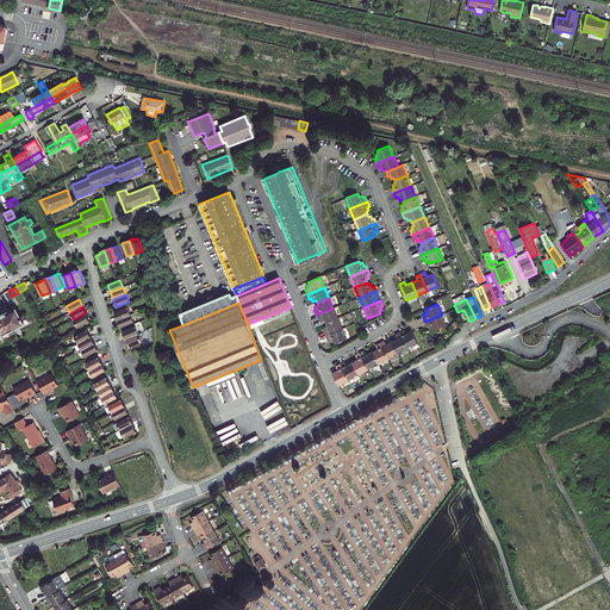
[(114,313),(117,319),(130,315),(128,307),(114,313)]
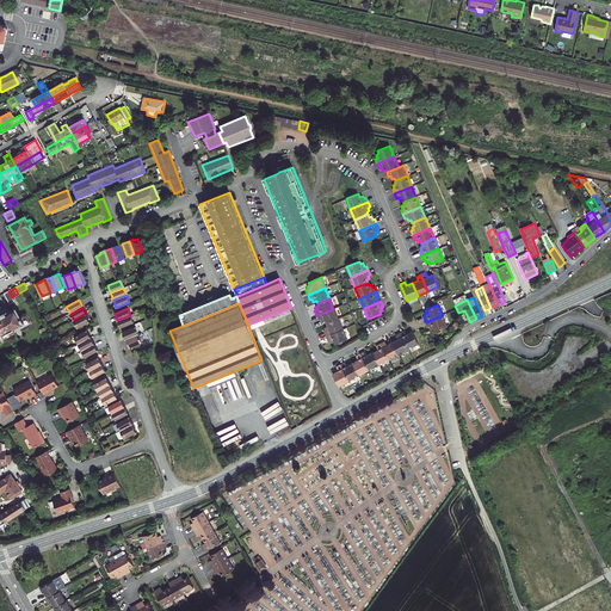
[(6,312),(0,315),(8,332),(11,335),(17,332),(16,328),(24,323),(23,322),(26,320),(24,316),(20,319),(16,309),(7,314),(6,312)]
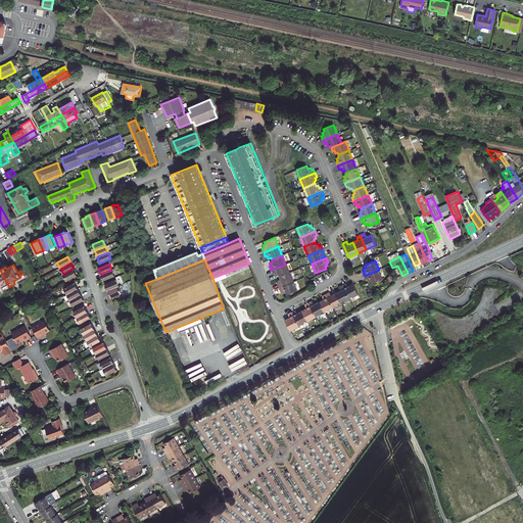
[(285,265),(271,270),(273,274),(274,274),(276,277),(278,276),(279,277),(289,273),(285,265)]
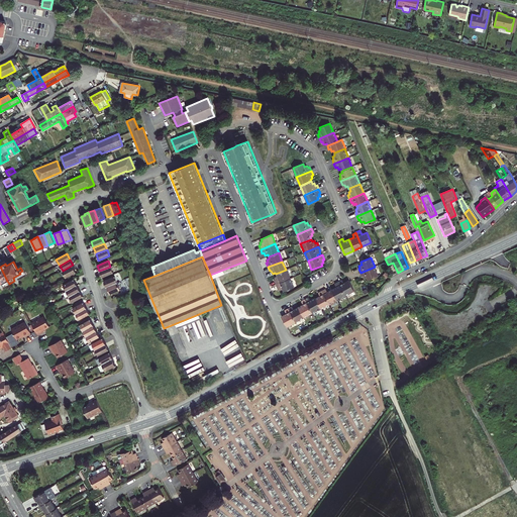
[(66,278),(71,275),(76,272),(74,269),(75,269),(73,265),(63,271),(66,278)]
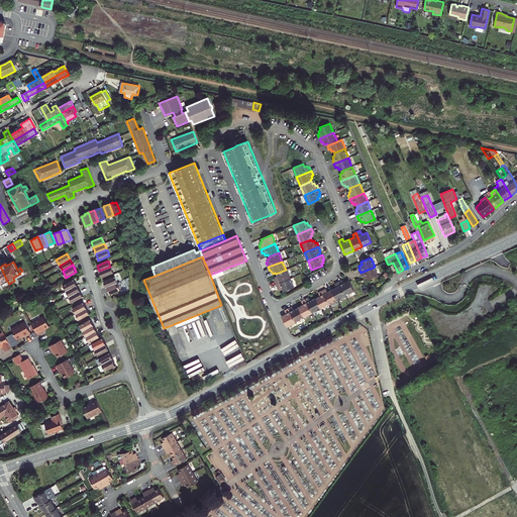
[(110,267),(99,271),(102,277),(113,273),(110,267)]
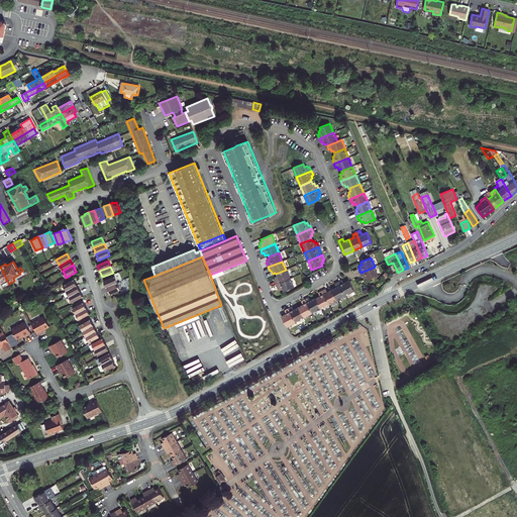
[(368,278),(368,280),(379,275),(375,267),(360,273),(362,277),(364,276),(365,279),(368,278)]
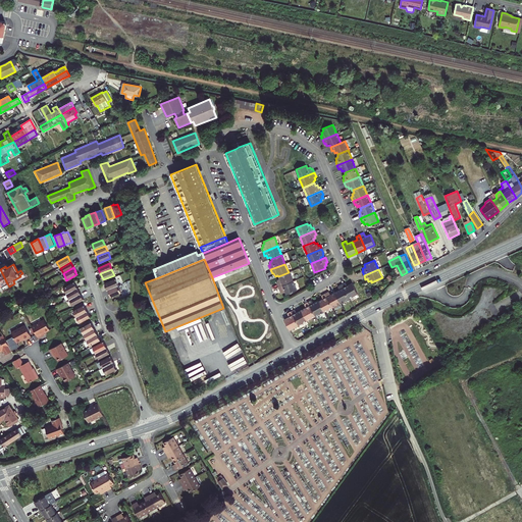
[(276,283),(277,288),(293,281),(289,272),(278,276),(279,279),(276,280),(277,282),(276,283)]
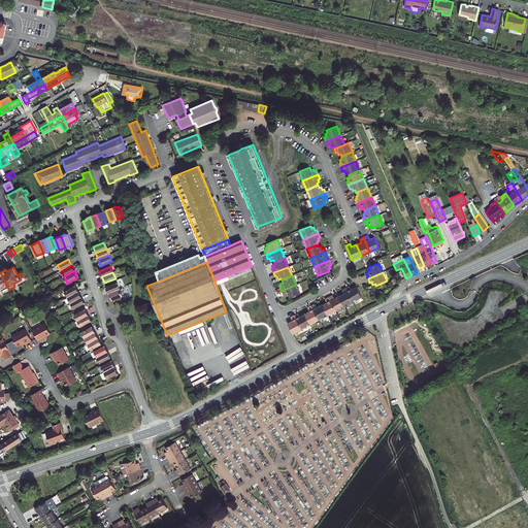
[(117,283),(106,287),(108,293),(120,289),(117,283)]
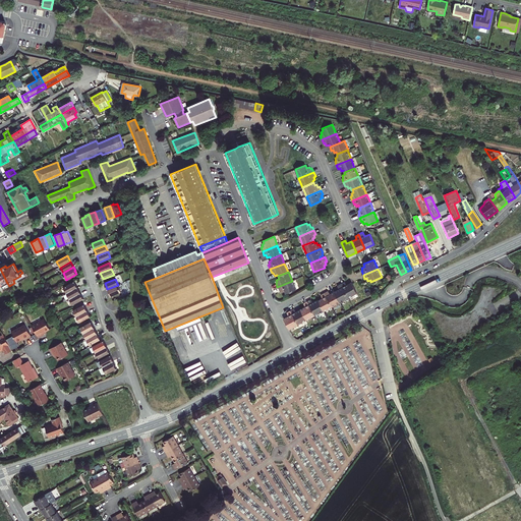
[(292,281),(277,287),(279,291),(281,290),(282,292),(284,292),(285,294),(295,290),(292,281)]
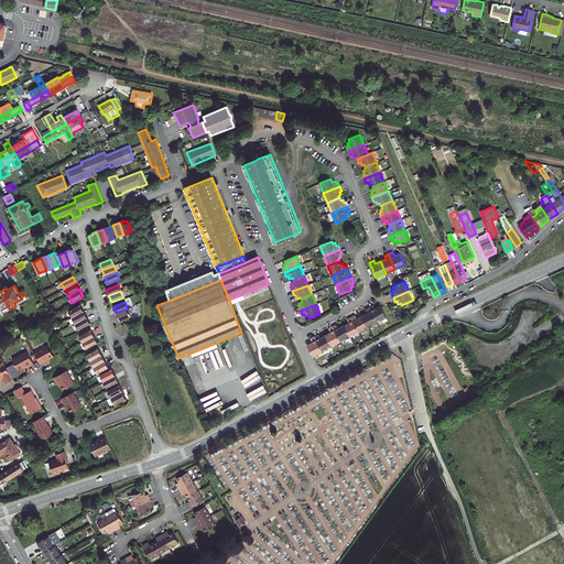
[(68,311),(72,317),(84,311),(80,305),(68,311)]
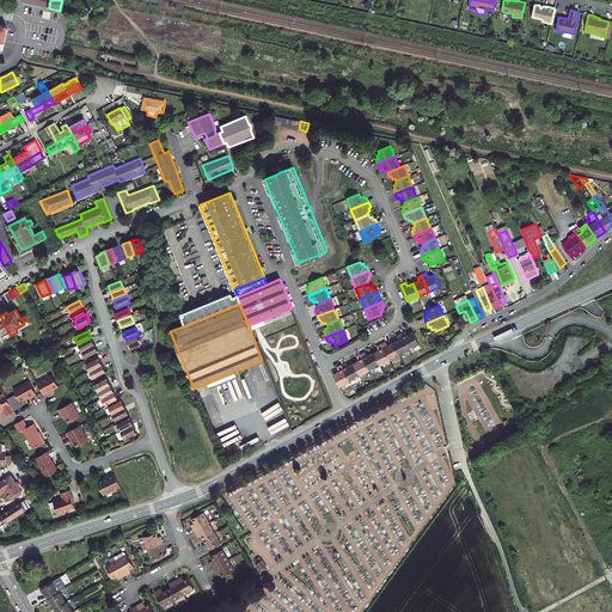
[(404,331),(401,334),(409,350),(420,344),(414,331),(407,335),(404,331)]
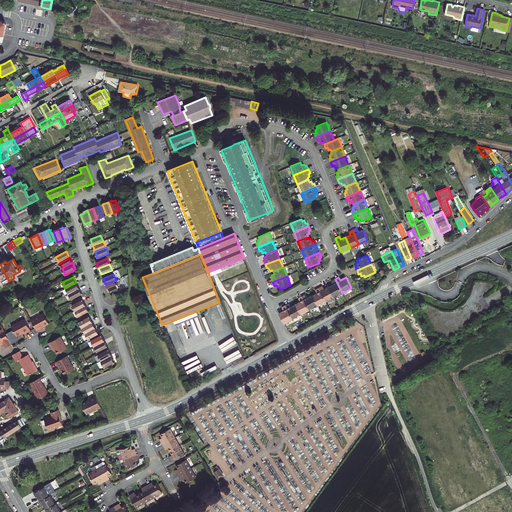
[(333,284),(328,287),(334,297),(342,293),(335,279),(331,281),(333,284)]
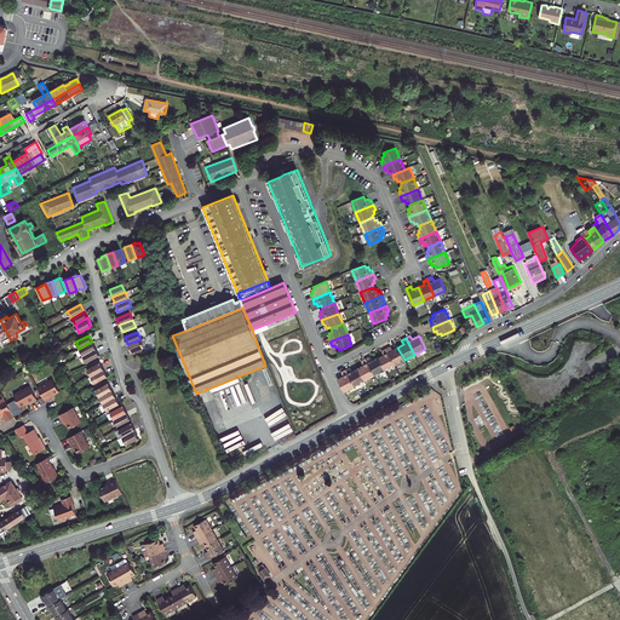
[(144,348),(141,339),(127,344),(128,348),(130,348),(132,352),(144,348)]
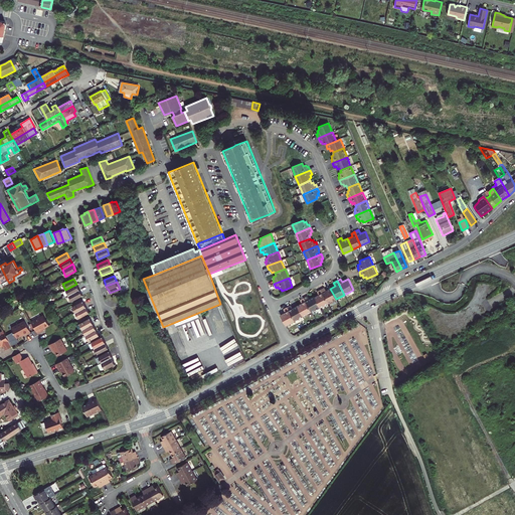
[(65,290),(68,296),(79,290),(76,284),(65,290)]
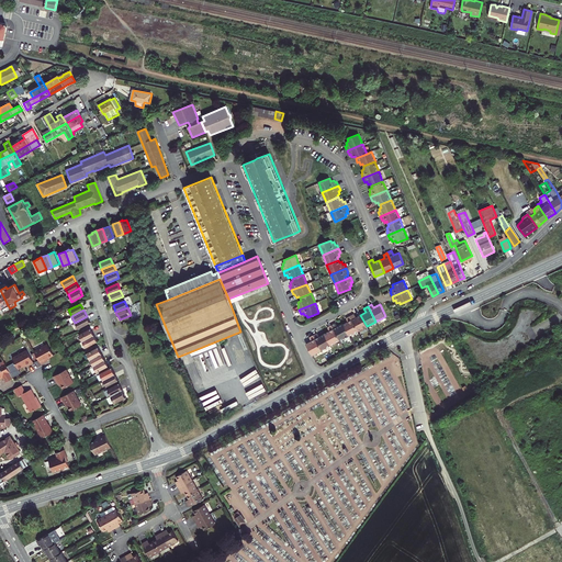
[(353,314),(350,316),(358,332),(367,326),(360,315),(356,317),(353,314)]
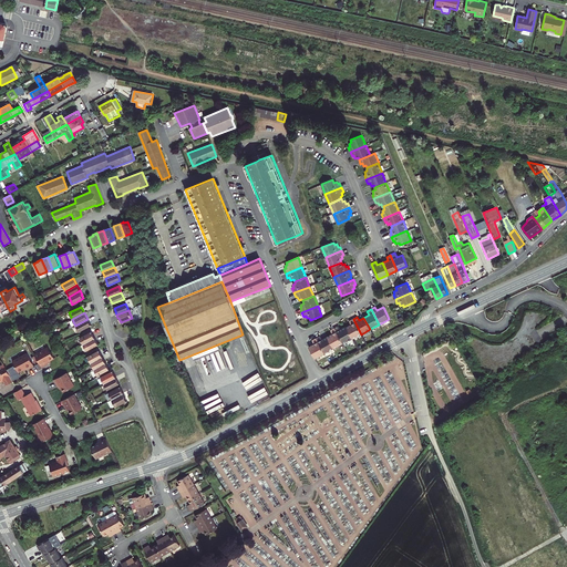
[(88,319),(75,326),(80,331),(91,326),(88,319)]
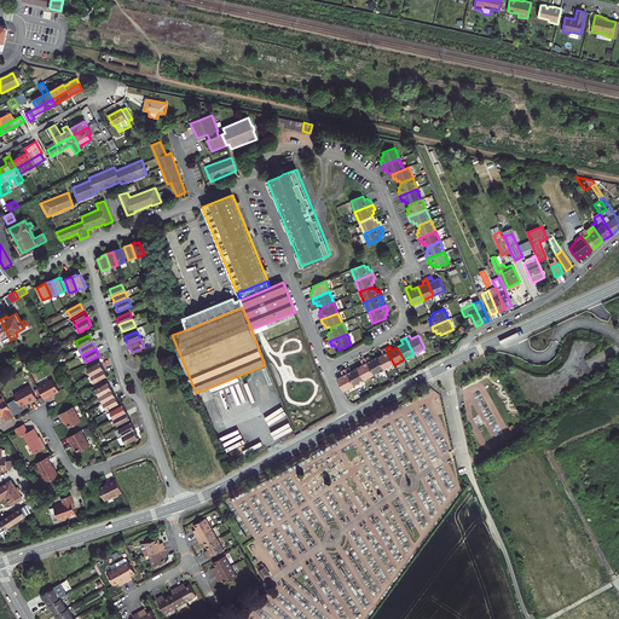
[(394,365),(386,348),(381,351),(383,354),(377,358),(385,369),(385,370),(394,365)]
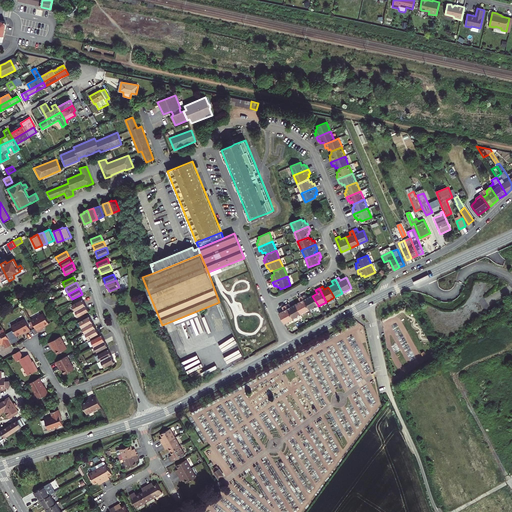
[(318,305),(312,296),(312,295),(307,298),(305,295),(302,297),(310,310),(318,305)]
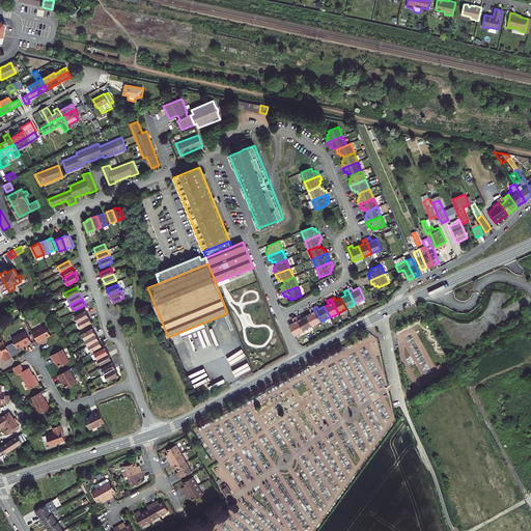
[(322,322),(313,308),(309,310),(311,313),(307,315),(312,327),(322,322)]
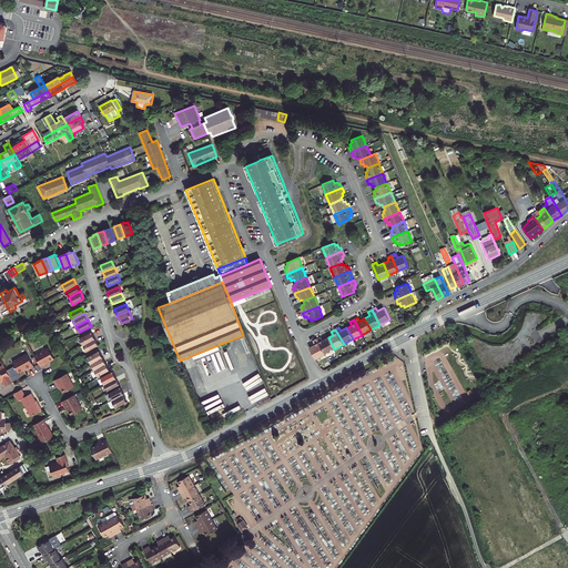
[(80,338),(83,345),(94,338),(91,332),(80,338)]
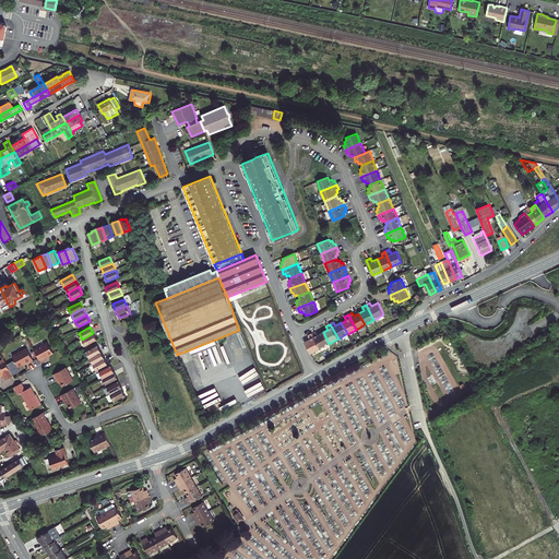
[(329,344),(323,332),(318,335),(316,332),(312,334),(320,349),(329,344)]
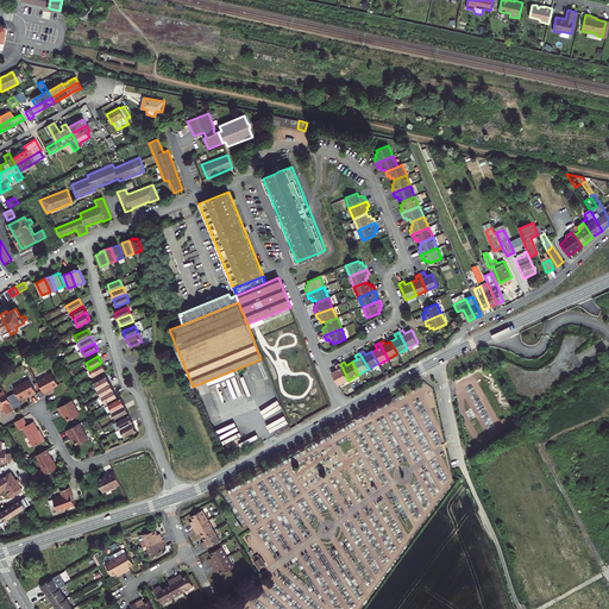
[(101,363),(89,370),(93,376),(105,370),(101,363)]
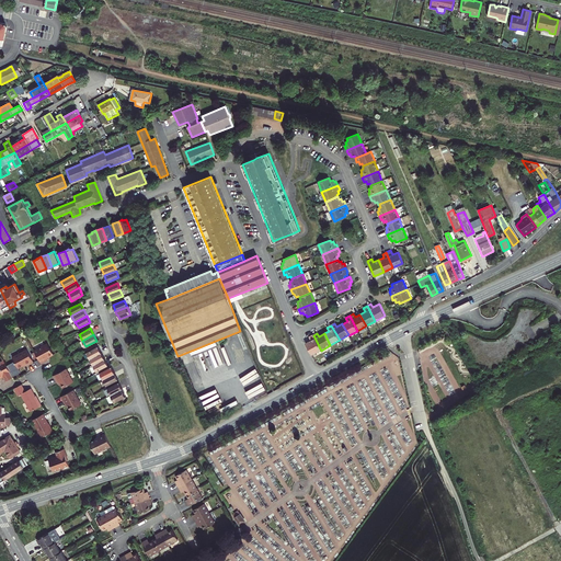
[(321,351),(313,335),(309,338),(311,341),(306,344),(312,355),(321,351)]
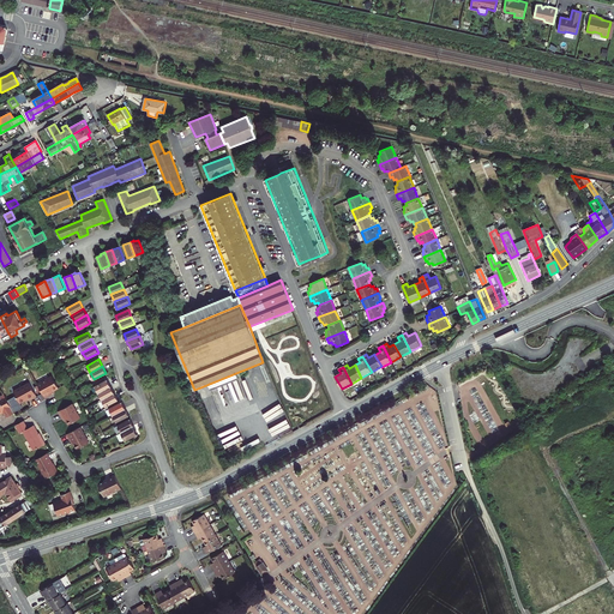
[(53,377),(37,385),(38,385),(42,391),(46,398),(55,392),(54,391),(59,389),(53,377)]
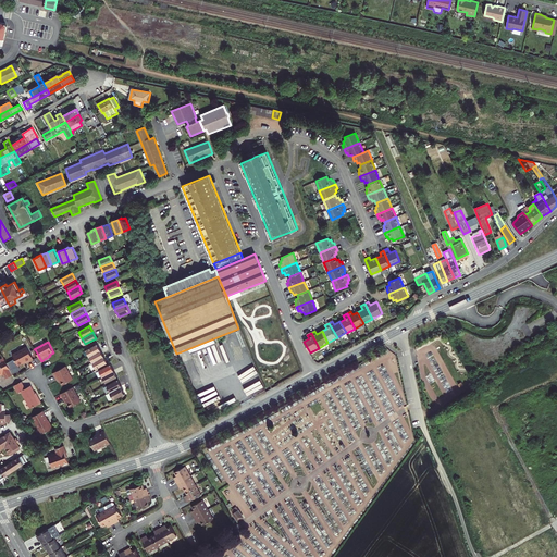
[(86,350),(89,356),(100,350),(97,344),(86,350)]
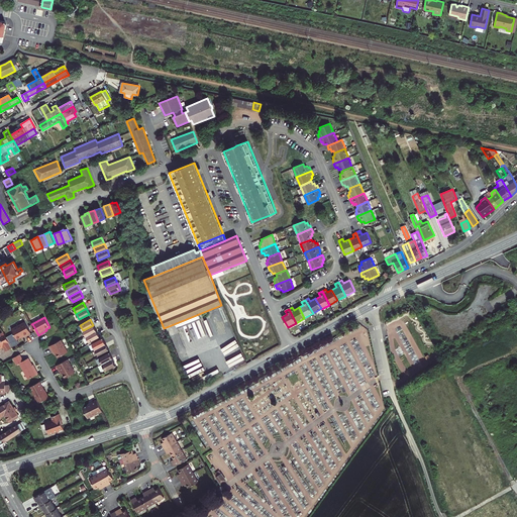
[(24,322),(11,329),(17,339),(24,335),(25,337),(31,333),(24,322)]
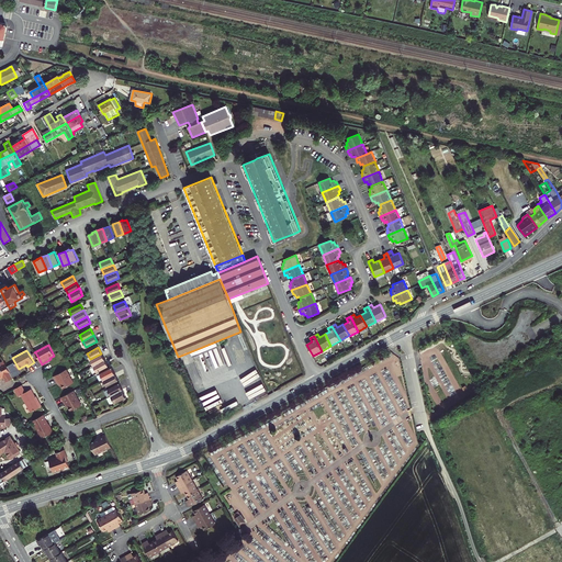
[(90,359),(93,366),(104,359),(101,353),(90,359)]
